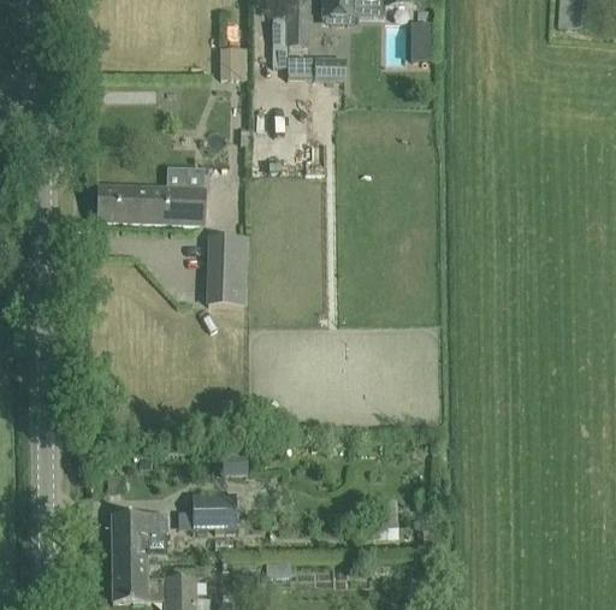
[(353,23),(353,0),(321,0),(321,15),(330,15),(330,23),(353,23)]
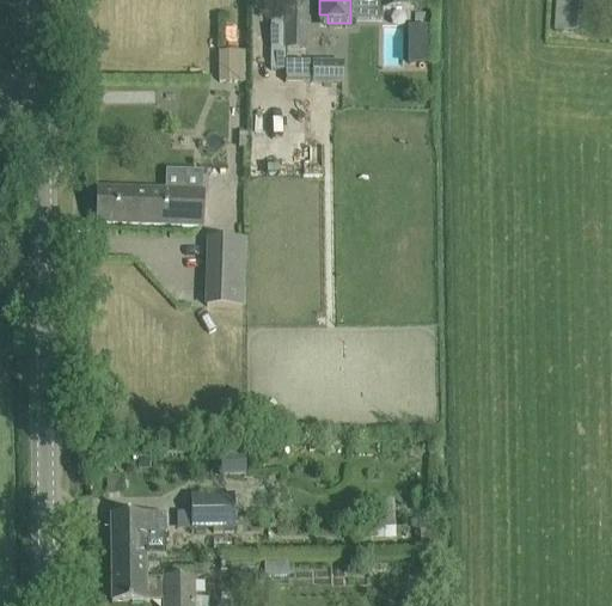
[(588,0),(560,0),(558,26),(586,29),(588,0)]
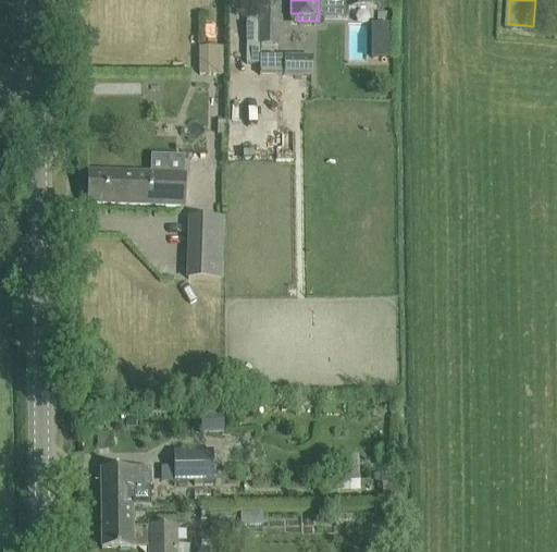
[(277,40),(277,1),(260,1),(260,12),(259,40),(277,40)]
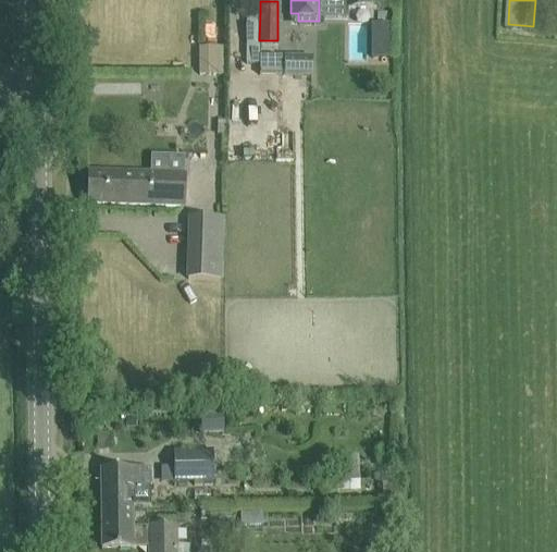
[(259,52),(259,40),(260,12),(247,12),(246,60),(259,60),(259,70),(310,71),(311,53),(259,52)]
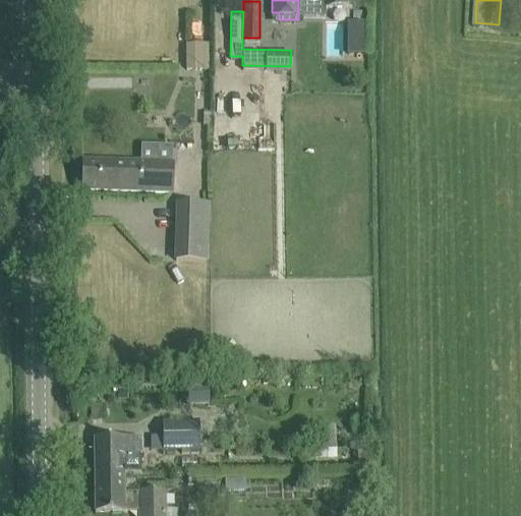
[(350,50),(367,50),(366,17),(349,17),(350,50)]
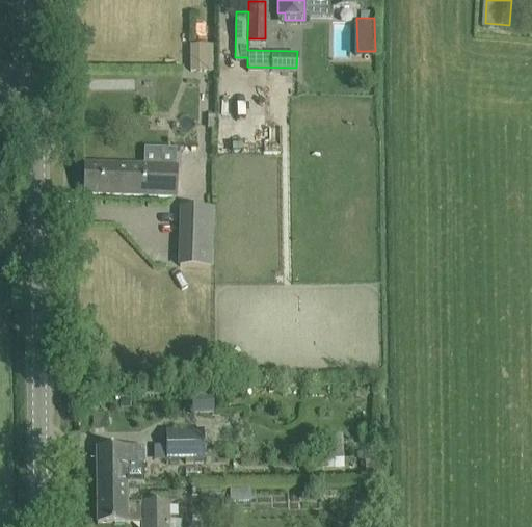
[(211,41),(190,41),(190,68),(211,68),(211,41)]
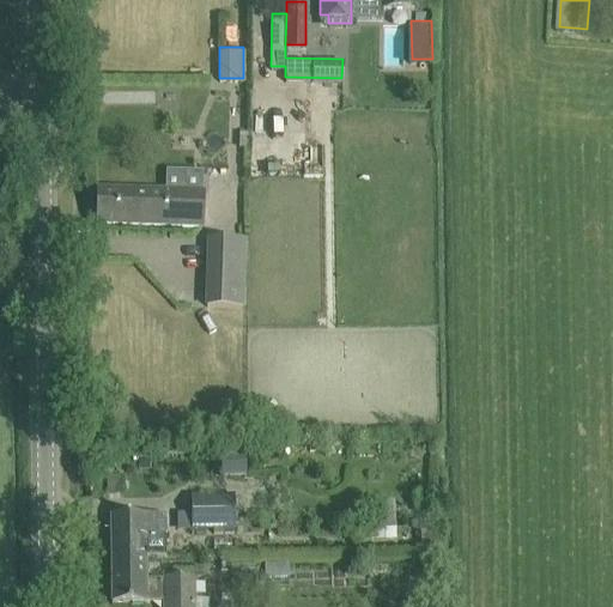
[(97,184),(96,219),(200,223),(201,188),(97,184)]
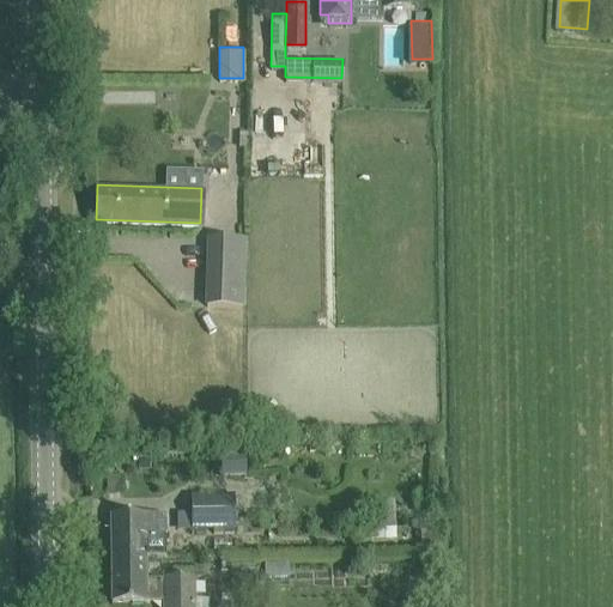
[(208,236),(206,304),(244,304),(247,236),(208,236)]
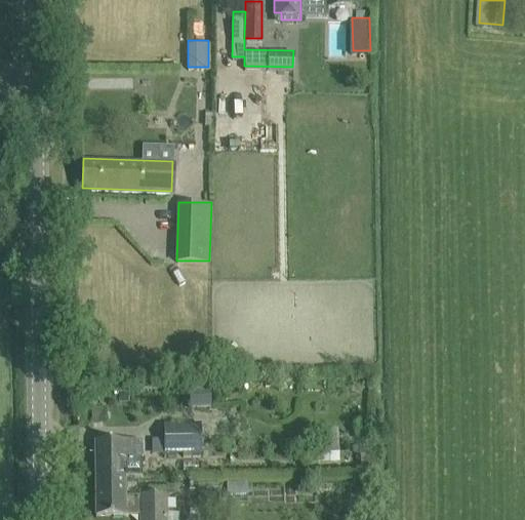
[(153,371),(138,371),(138,381),(153,381),(153,371)]
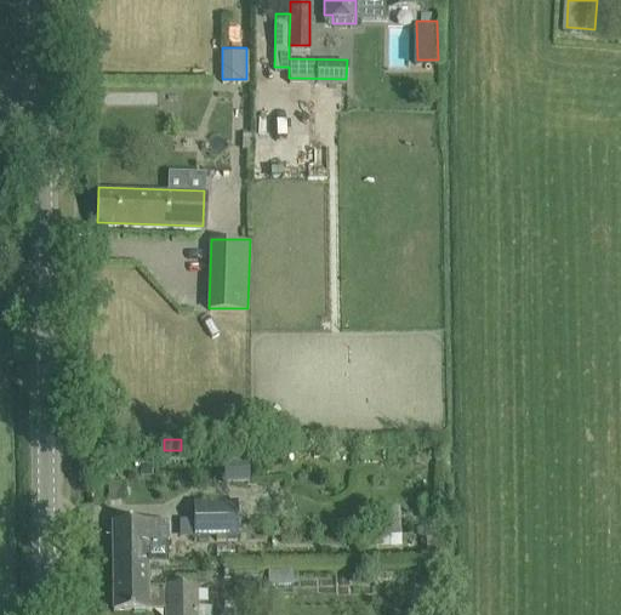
[(249,453),(232,454),(233,478),(249,478),(249,453)]
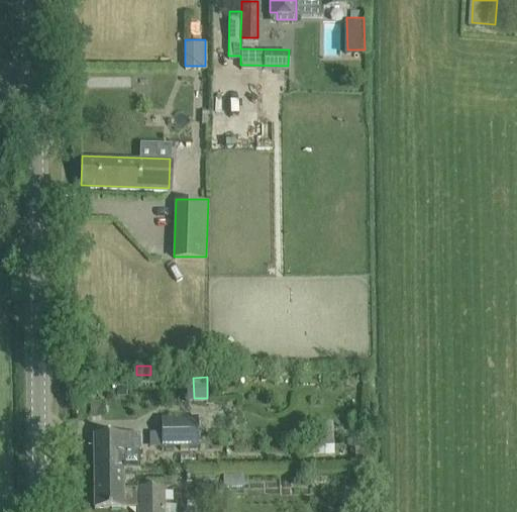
[(161,415),(162,443),(198,443),(198,415),(161,415)]
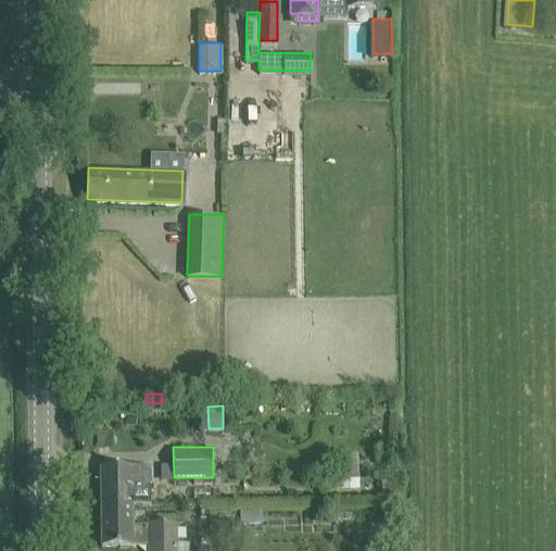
[(323,486),(358,485),(358,452),(343,453),(344,467),(323,468),(323,486)]
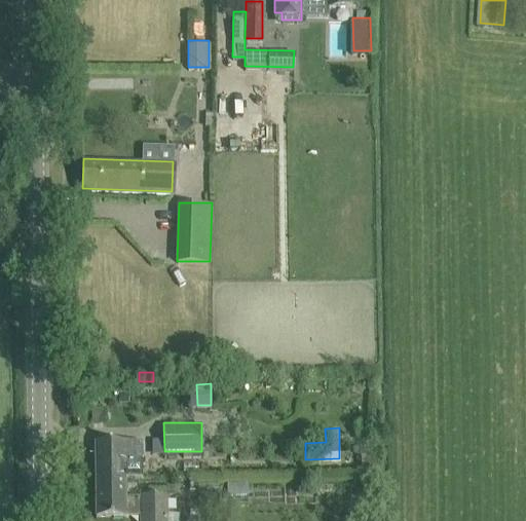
[(230,438),(219,439),(220,450),(230,450),(230,438)]
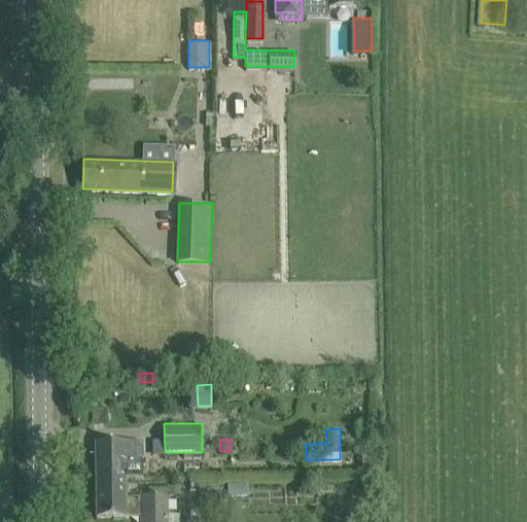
[(95,440),(95,476),(125,476),(142,476),(141,440),(96,441),(95,440)]
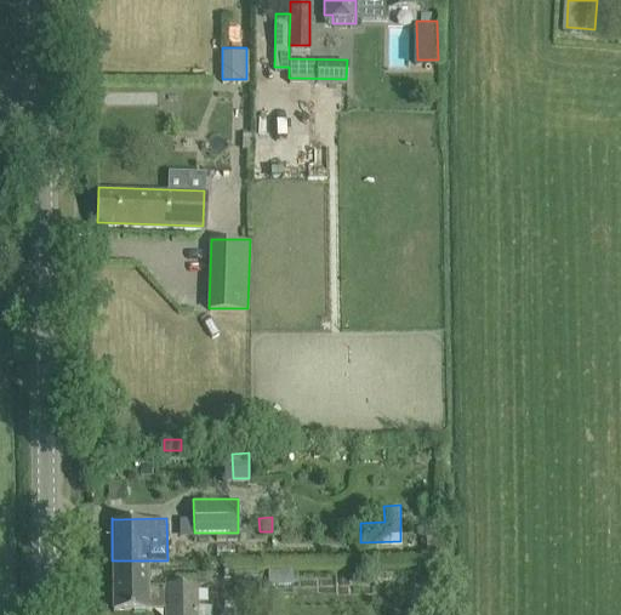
[(440,528),(426,529),(426,544),(440,542),(440,528)]
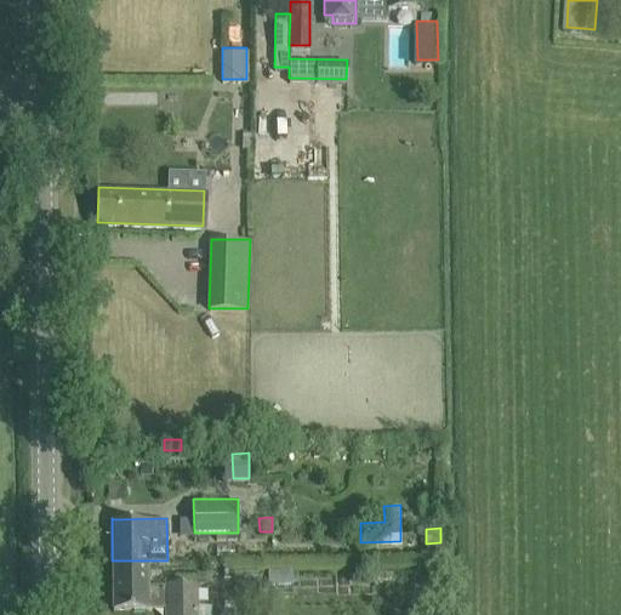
[(147,561),(112,561),(113,608),(166,607),(166,614),(195,614),(195,602),(195,582),(147,584),(147,561)]
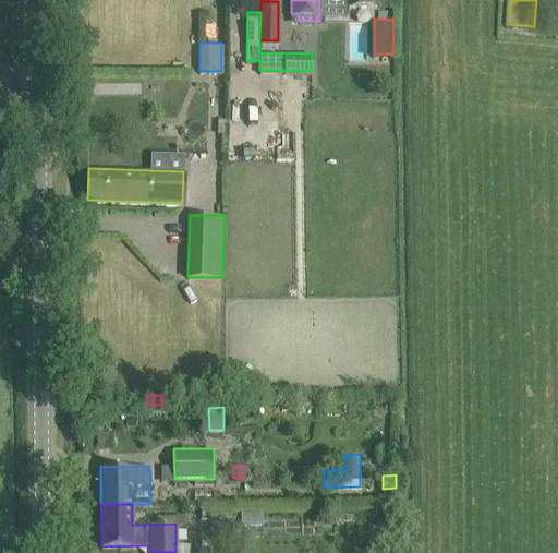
[(262,509),(241,511),(242,524),(262,523),(262,509)]
